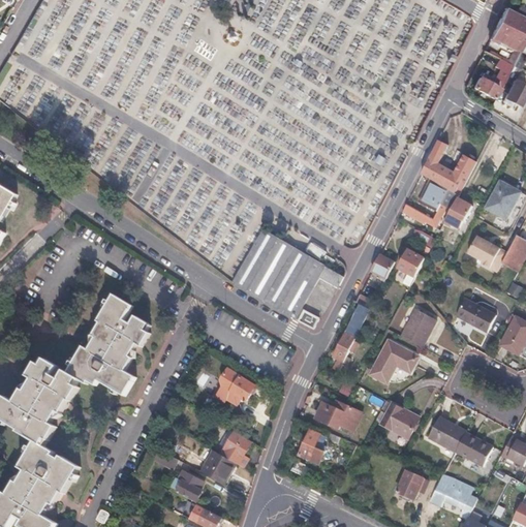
[(513,12),(525,18),(525,9),(517,5),(513,12)]
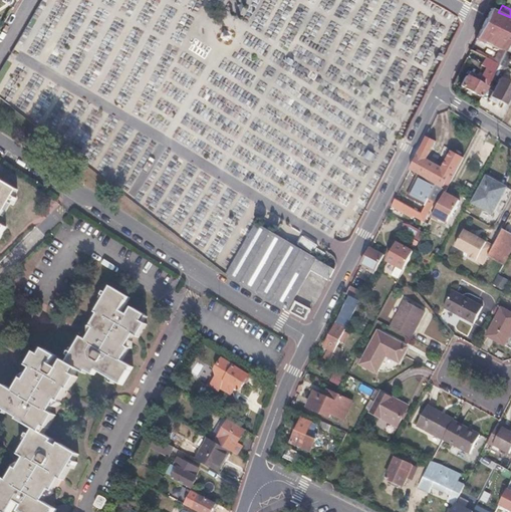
[(474,35),(502,49),(510,31),(510,17),(498,12),(488,6),(474,35)]
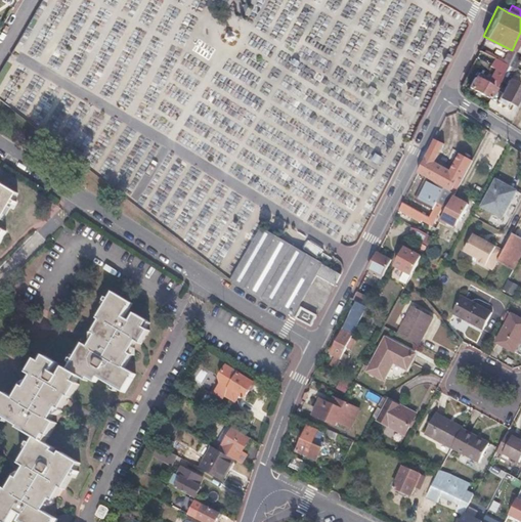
[(520,32),(512,50),(518,53),(520,54),(520,32)]
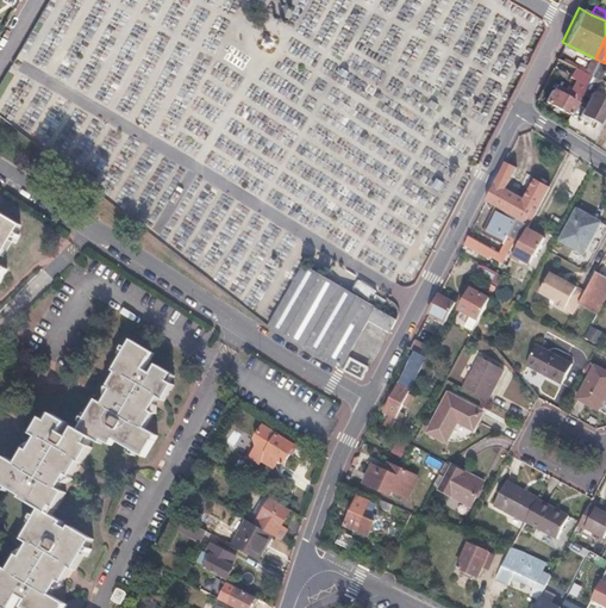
[(581,85),(587,74),(555,57),(549,68),(581,85)]
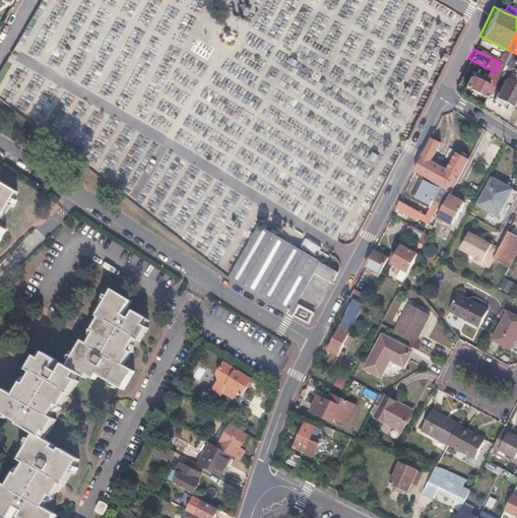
[(501,77),(514,53),(508,50),(501,63),(496,72),(490,84),(488,87),(485,94),(491,98),(492,94),(507,103),(516,85),(501,77)]
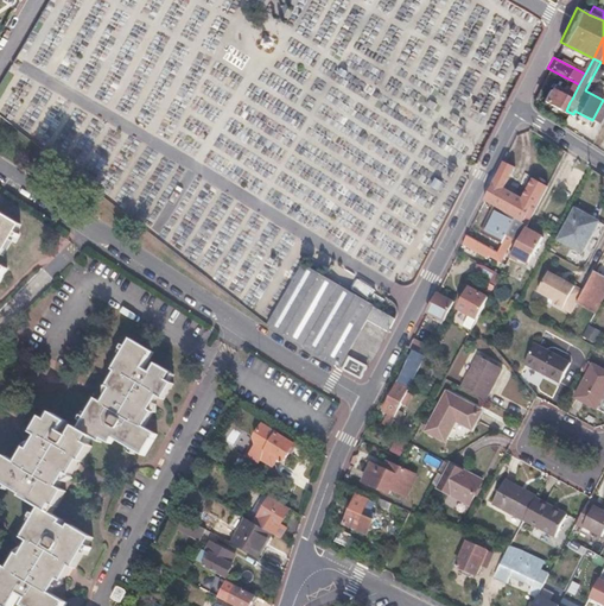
[(570,102),(572,99),(567,95),(565,100),(557,95),(560,89),(551,83),(547,89),(546,88),(540,100),(563,112),(568,101),(570,102)]
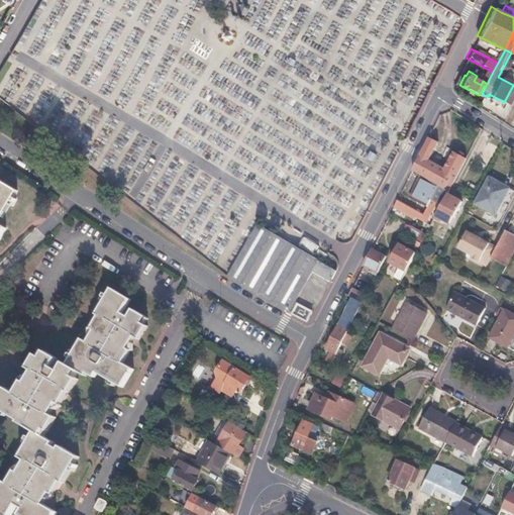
[(410,170),(418,174),(436,185),(446,190),(464,158),(450,150),(442,166),(427,158),(435,140),(427,136),(410,170)]
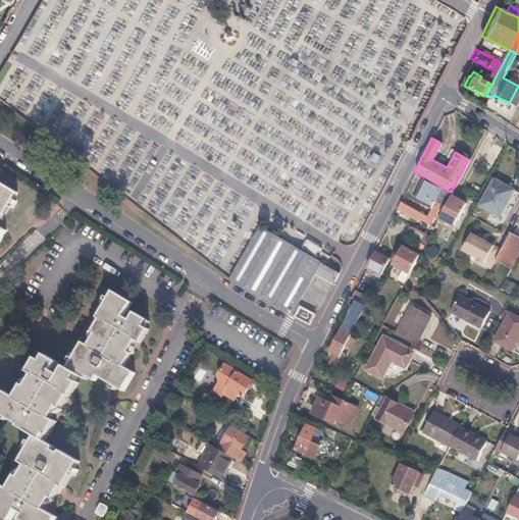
[(411,198),(429,208),(440,187),(422,175),(411,198)]
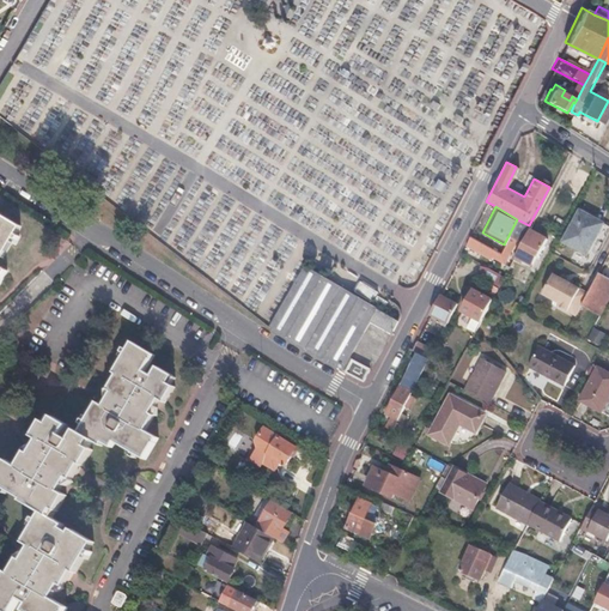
[(577,209),(560,240),(584,253),(592,237),(601,222),(577,209)]
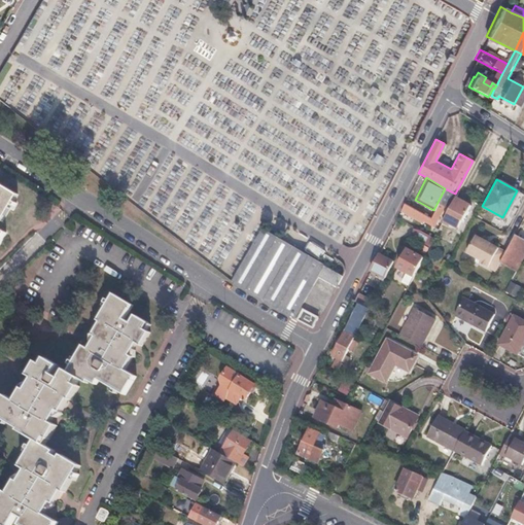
[(0,234),(2,231),(0,230),(0,216),(6,205),(10,199),(13,193),(0,184),(0,234)]
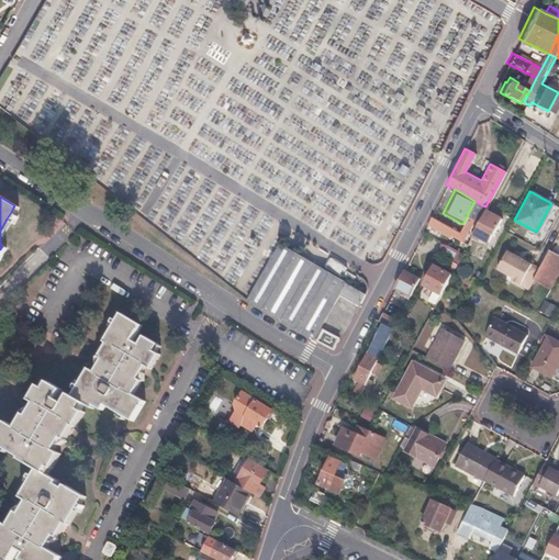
[(473,219),(478,221),(483,210),(485,206),(474,201),(462,224),(458,231),(429,216),(425,224),(445,236),(447,233),(461,241),(473,219)]
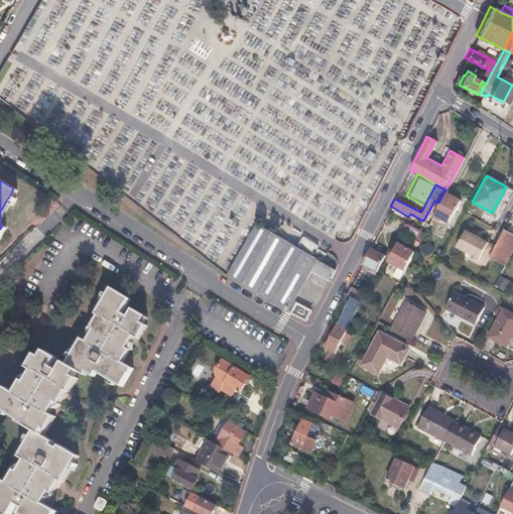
[(512,190),(512,189),(506,186),(499,200),(506,204),(512,190)]
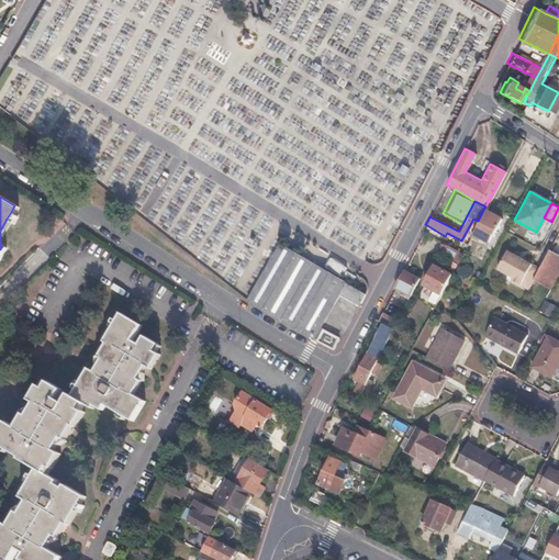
[(478,221),(470,234),(487,242),(500,219),(483,210),(478,221)]
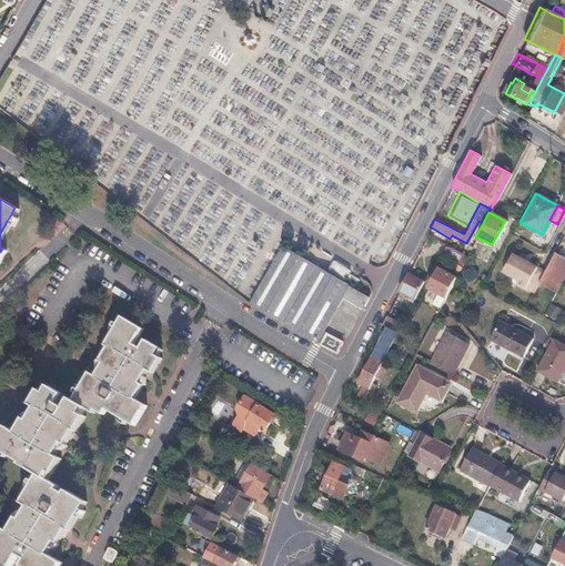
[(347,285),(349,283),(280,243),(248,301),(314,341),(315,340),(320,331),(321,330),(341,296),(361,306),(366,295),(347,285)]
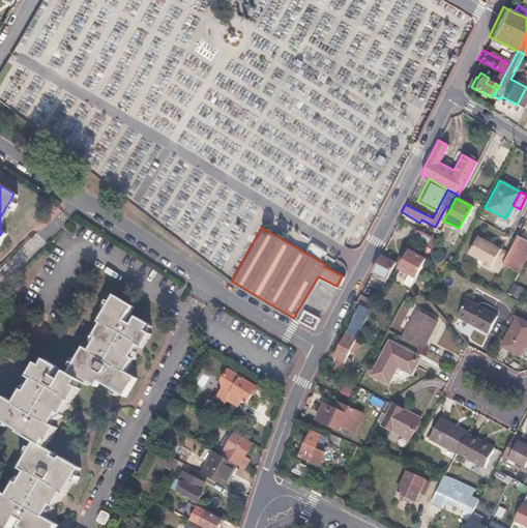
[(434,238),(419,230),(413,229),(412,236),(417,237),(431,244),(434,238)]
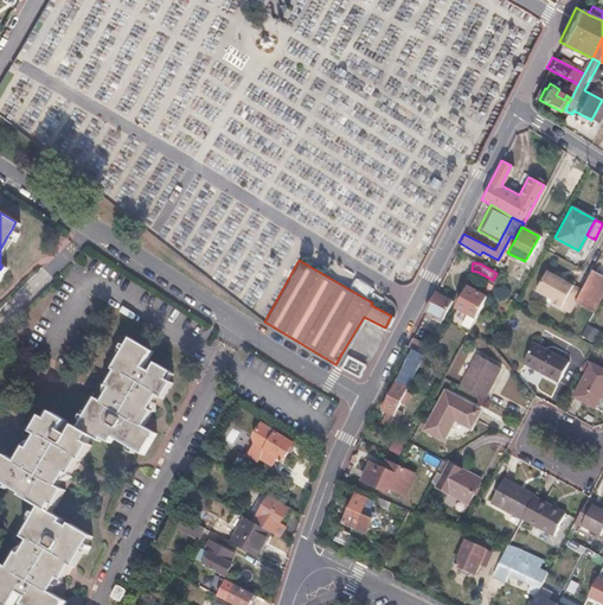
[(568,311),(579,288),(545,271),(534,290),(551,298),(550,301),(568,311)]
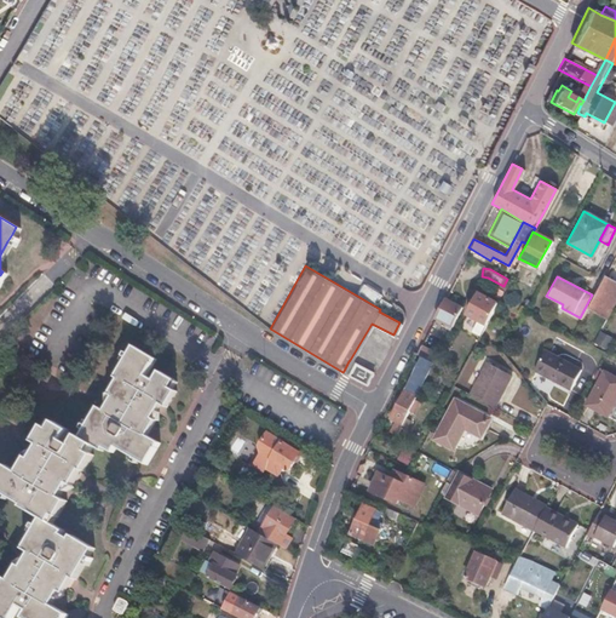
[(604,318),(615,295),(615,282),(603,276),(592,295),(586,307),(604,318)]
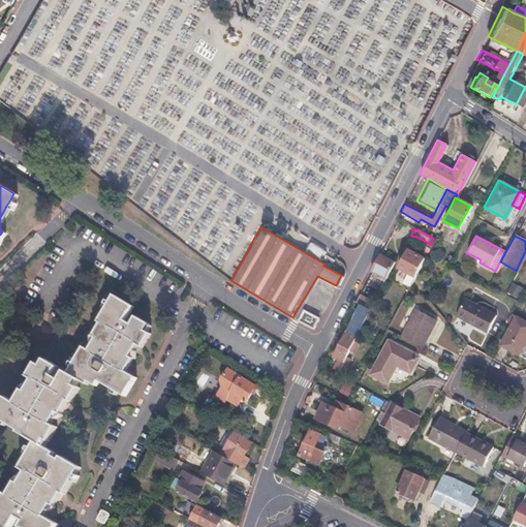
[(308,241),(304,249),(317,257),(322,249),(308,241)]
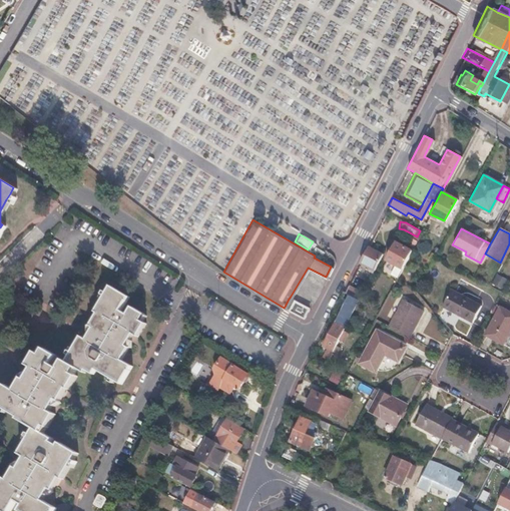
[(385,259),(400,267),(410,249),(394,241),(385,259)]
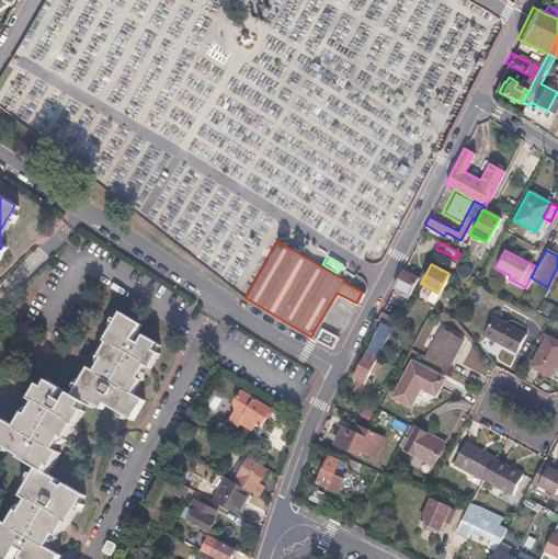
[(342,267),(338,275),(348,281),(352,274),(342,267)]
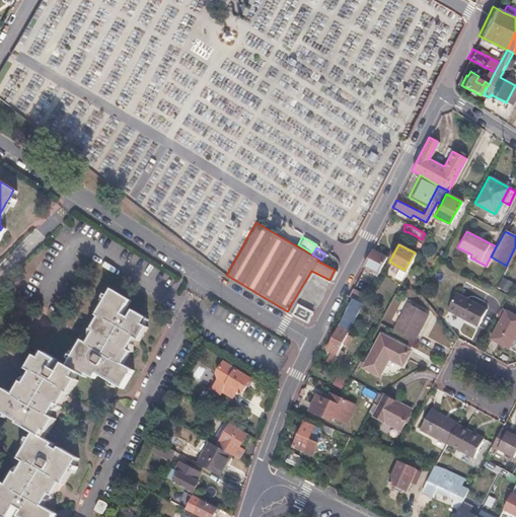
[(363,266),(376,272),(385,255),(371,248),(363,266)]
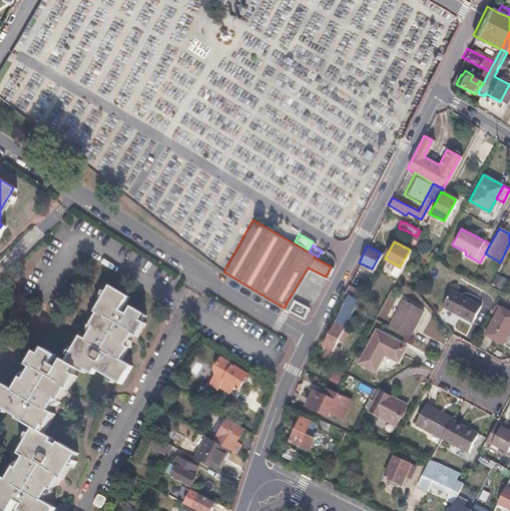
[(348,294),(357,299),(360,292),(347,285),(344,292),(348,294)]
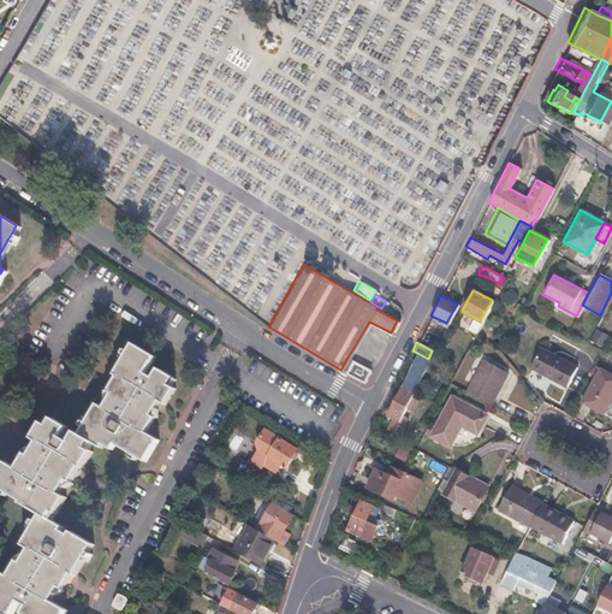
[(57,584),(60,586),(66,576),(69,571),(72,572),(81,558),(85,550),(89,542),(69,530),(66,532),(59,527),(60,524),(49,518),(46,515),(51,508),(53,511),(63,496),(57,491),(60,484),(65,476),(69,478),(77,464),(79,465),(88,450),(87,449),(82,447),(88,438),(91,441),(99,444),(100,442),(110,448),(112,442),(128,450),(134,454),(142,459),(154,438),(142,432),(148,423),(152,417),(148,414),(152,407),(154,405),(156,400),(162,403),(171,388),(167,385),(165,385),(170,377),(155,369),(150,377),(142,372),(150,356),(130,344),(125,352),(120,359),(112,373),(114,376),(107,389),(106,390),(110,393),(105,400),(100,408),(94,405),(85,419),(81,426),(77,432),(73,430),(67,440),(59,435),(65,425),(51,417),(46,424),(43,423),(40,420),(31,436),(36,438),(31,446),(28,453),(24,452),(15,467),(3,460),(0,465),(0,486),(6,489),(21,499),(19,500),(39,512),(35,519),(30,526),(22,542),(28,547),(24,553),(19,560),(16,558),(6,574),(4,572),(0,578),(0,610),(5,613),(7,613),(17,598),(25,603),(21,610),(27,613),(59,613),(63,607),(48,598),(53,591),(57,584)]
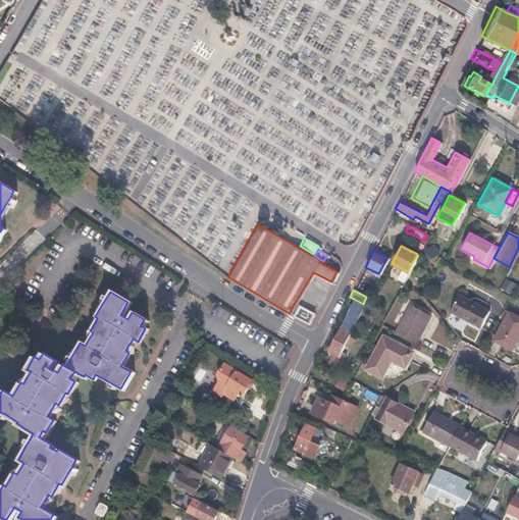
[(458,294),(448,311),(478,327),(487,310),(458,294)]
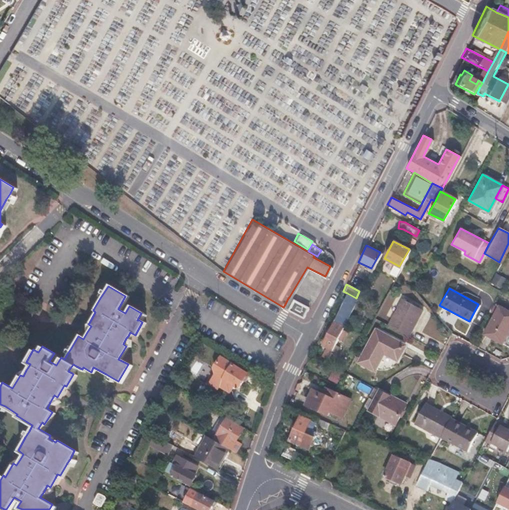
[(332,321),(342,325),(356,298),(347,293),(345,298),(347,299),(342,307),(340,306),(332,321)]
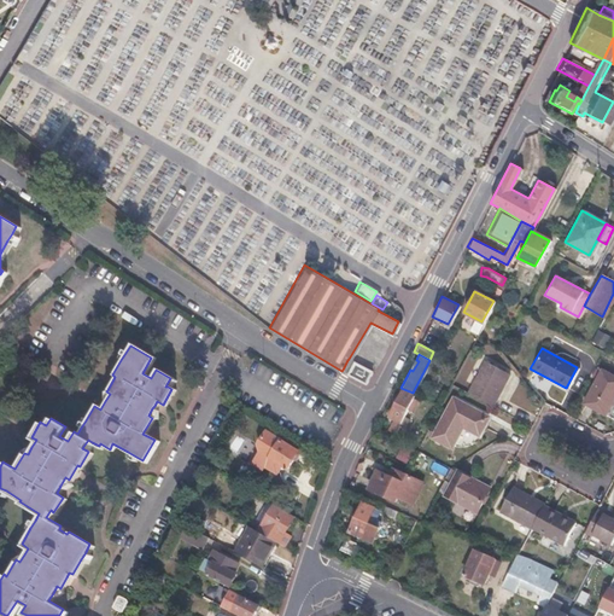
[(466,391),(490,405),(495,395),(493,395),(501,379),(503,381),(507,373),(483,360),(466,391)]
